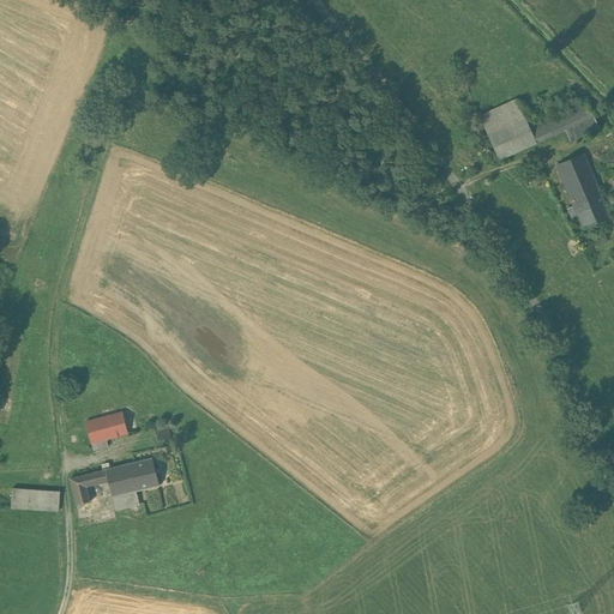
[(517,102),(481,118),(499,158),(535,143),(547,138),(565,130),(579,124),(594,118),(587,102),(529,127),(517,102)]
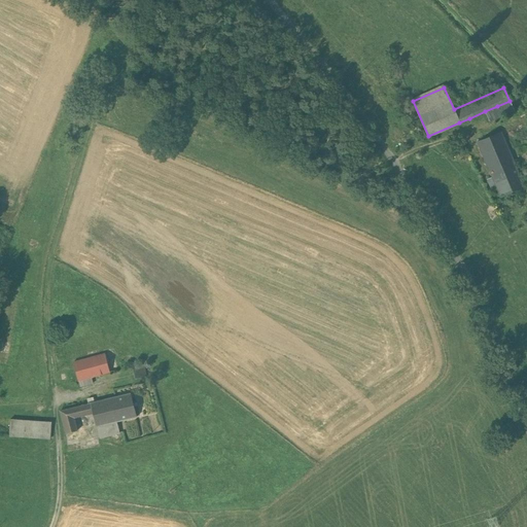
[(510,101),(497,106),(485,111),(489,120),(515,110),(510,101)]
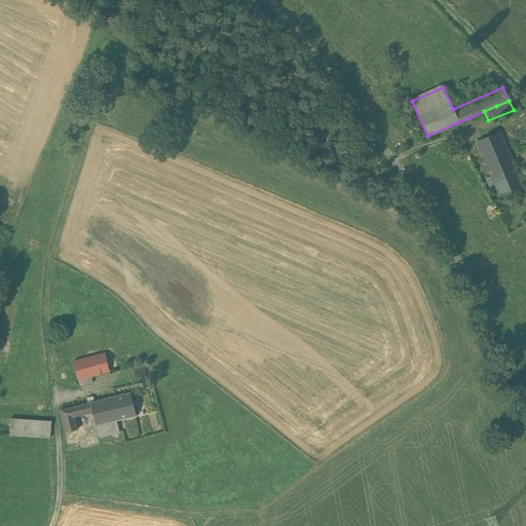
[(499,133),(477,142),(492,177),(497,188),(499,194),(500,195),(523,186),(499,133)]
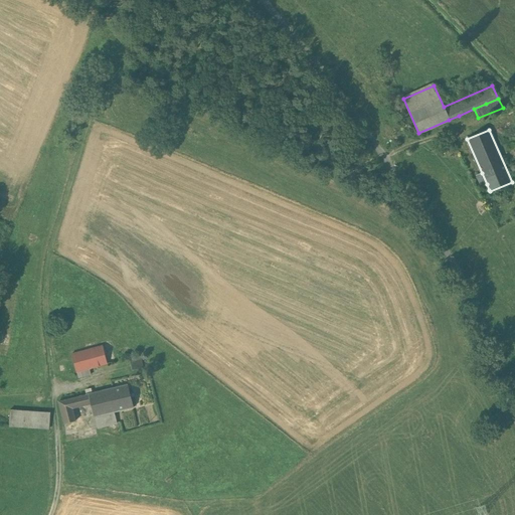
[(487,184),(482,173),(477,176),(481,187),(487,184)]
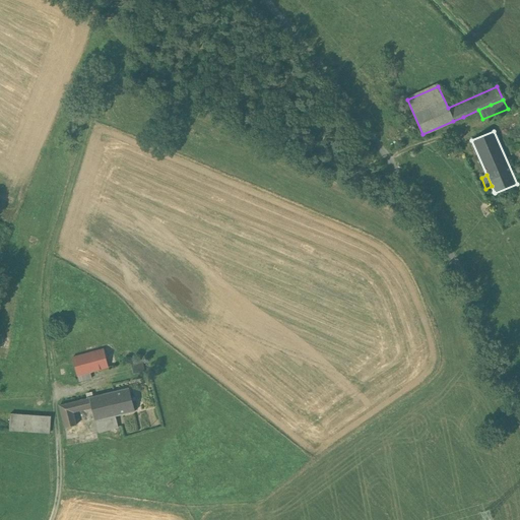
[(112,346),(72,356),(77,376),(89,372),(116,365),(112,346)]
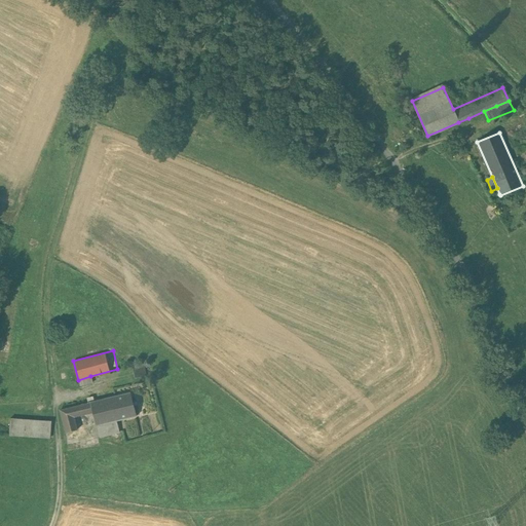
[(144,363),(132,366),(133,367),(135,378),(146,375),(144,363)]
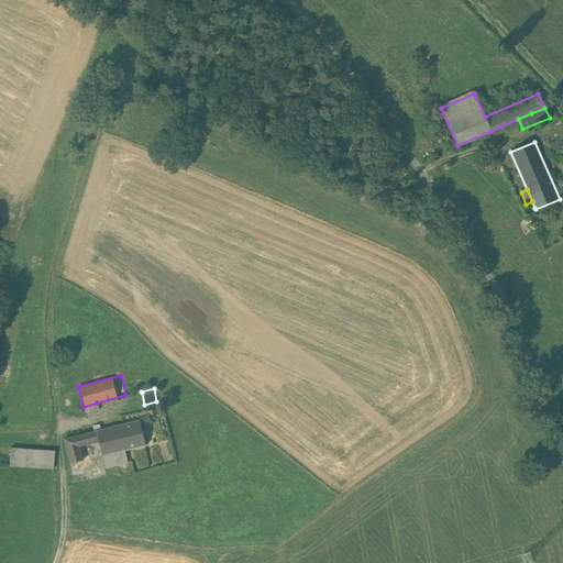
[(97,403),(84,407),(85,412),(99,409),(97,403)]
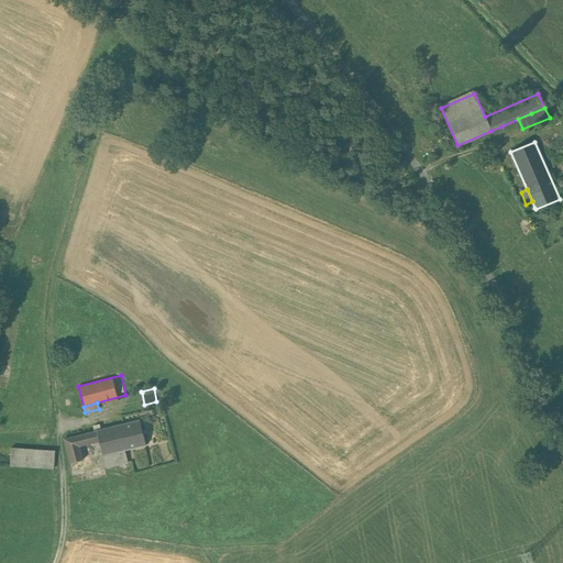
[(140,420),(119,426),(124,450),(146,444),(145,442),(140,420)]
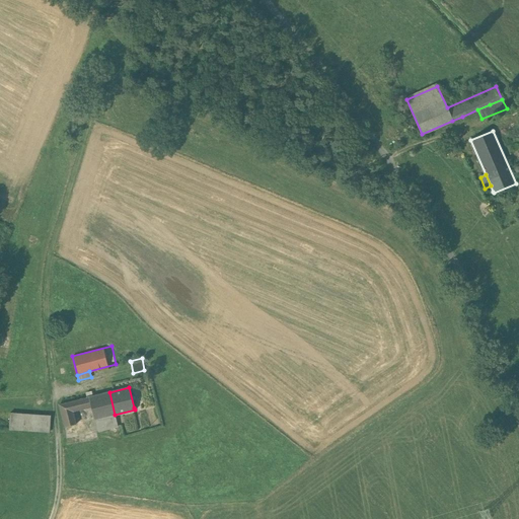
[(109,392),(93,396),(92,391),(86,393),(87,397),(59,404),(65,427),(76,424),(73,412),(91,406),(98,431),(118,427),(115,415),(109,392)]
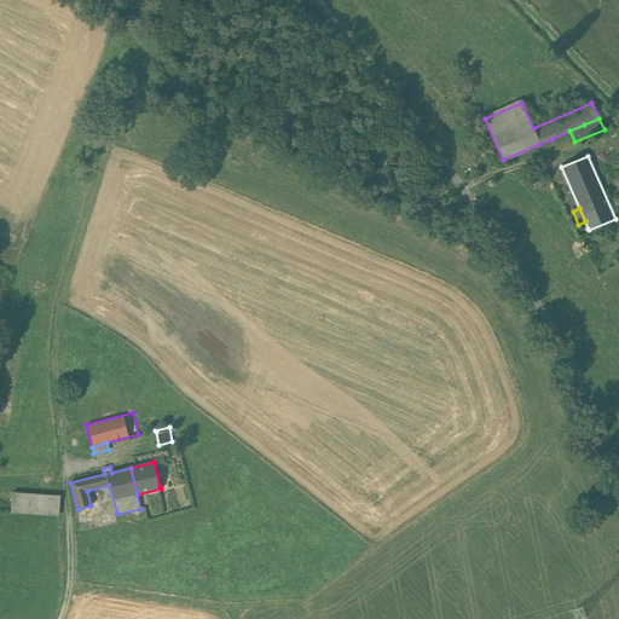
[(12,492),(11,512),(59,514),(61,495),(12,492)]
